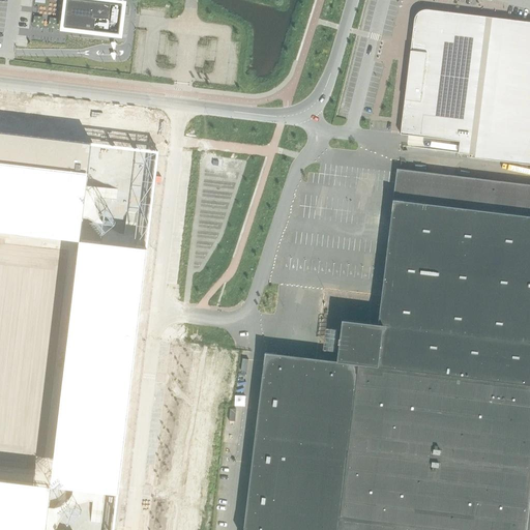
[(67,0),(64,28),(119,34),(122,4),(120,4),(121,1),(115,1),(115,3),(113,3),(113,1),(108,0),(96,0),(97,1),(94,1),(94,0),(67,0)]
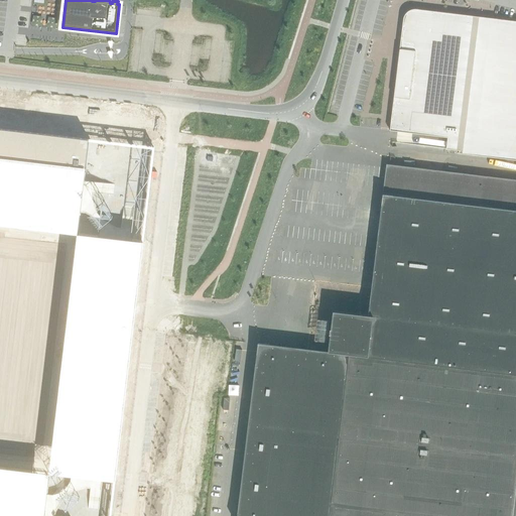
[(402,22),(389,131),(445,137),(444,149),(459,150),(459,153),(515,160),(515,27),(476,22),(476,20),(461,18),(460,20),(419,15),(418,19),(417,24),(402,22)]
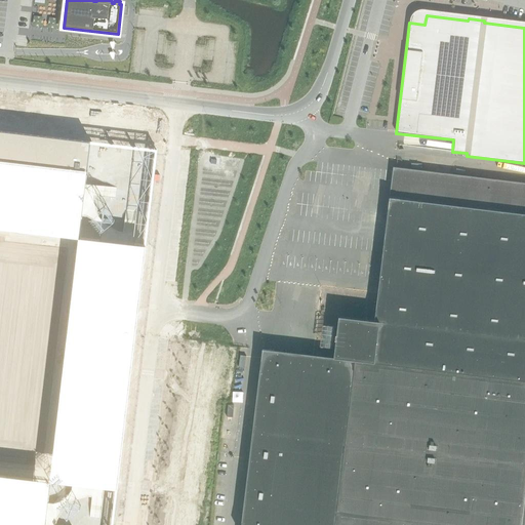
[(0,524),(112,524),(157,150),(0,131),(0,524)]
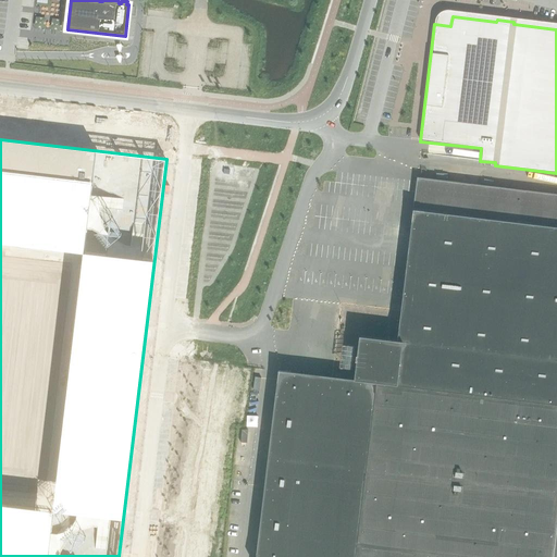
[(556,556),(556,194),(417,177),(405,275),(400,310),(397,341),(359,336),(357,356),(354,380),(279,370),(256,556),(556,556)]
